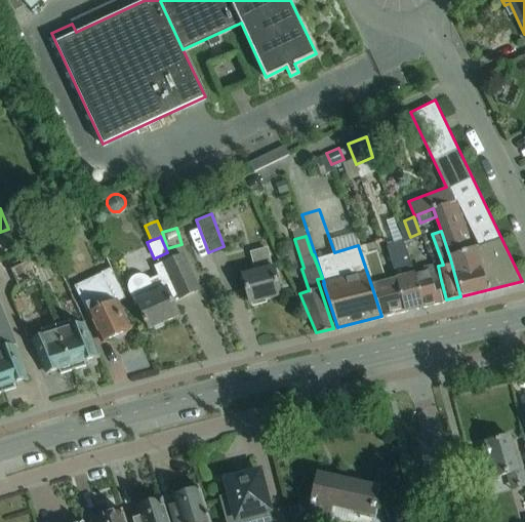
[(413,272),(414,272),(403,240),(386,245),(396,277),(405,310),(421,306),(413,272)]
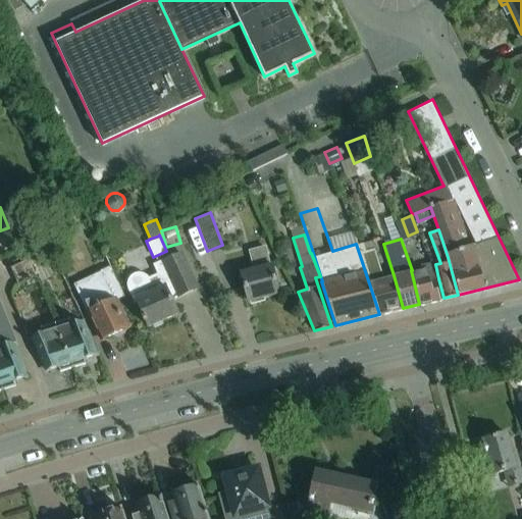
[(403,308),(394,275),(384,277),(374,248),(365,250),(363,242),(356,244),(379,314),(403,308)]
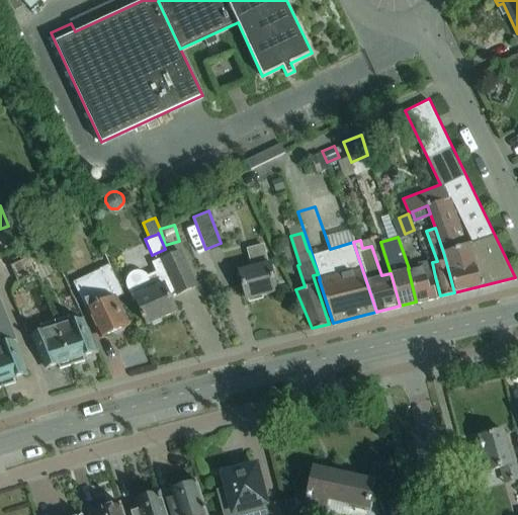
[(276,289),(271,270),(269,262),(266,263),(261,244),(247,247),(252,267),(239,270),(246,297),(276,289)]
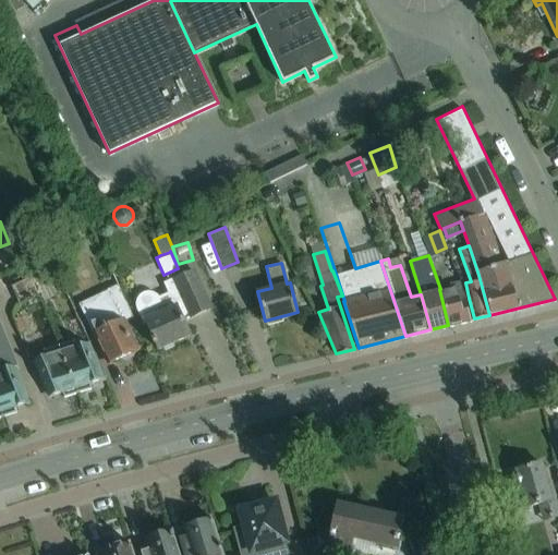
[(136,298),(135,302),(144,321),(146,321),(149,327),(158,348),(190,334),(181,314),(180,311),(187,308),(191,315),(210,306),(194,268),(164,281),(168,291),(158,296),(157,293),(153,290),(148,289),(143,290),(138,293),(136,298)]
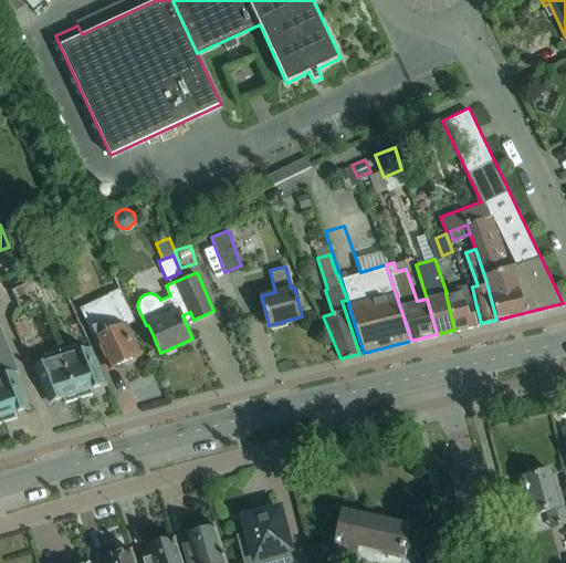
[(35,289),(31,280),(11,289),(19,306),(39,298),(35,289)]
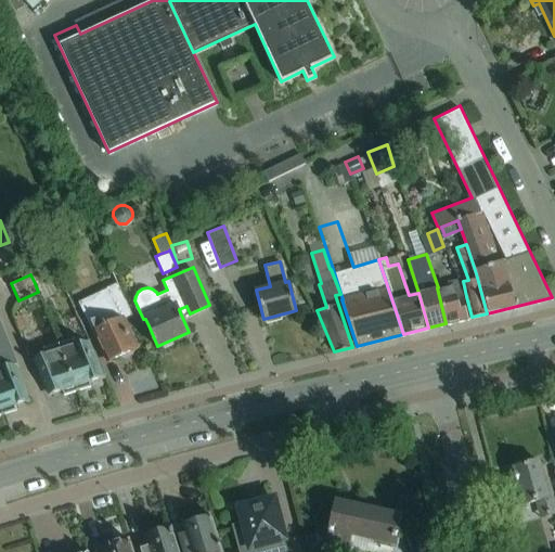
[(437,287),(446,323),(468,318),(461,287),(455,290),(452,279),(447,281),(448,285),(438,287),(437,287)]
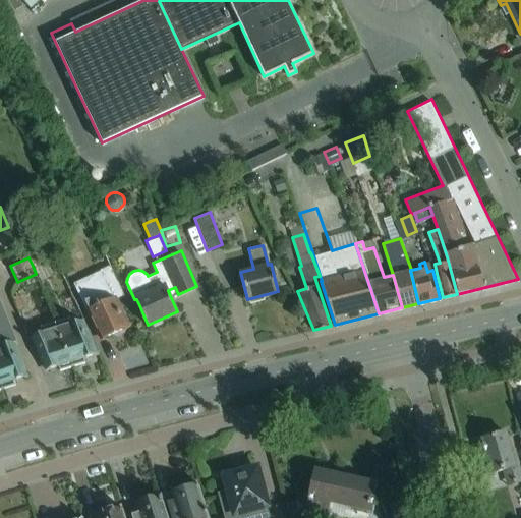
[(127,327),(118,308),(114,297),(123,293),(110,266),(101,270),(103,274),(78,286),(103,338),(127,327)]
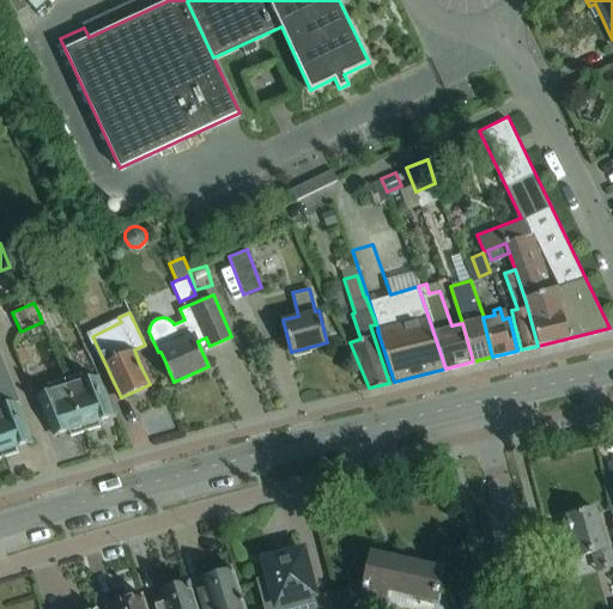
[(0,452),(1,456),(17,451),(16,446),(29,442),(13,402),(19,400),(0,353),(0,452)]
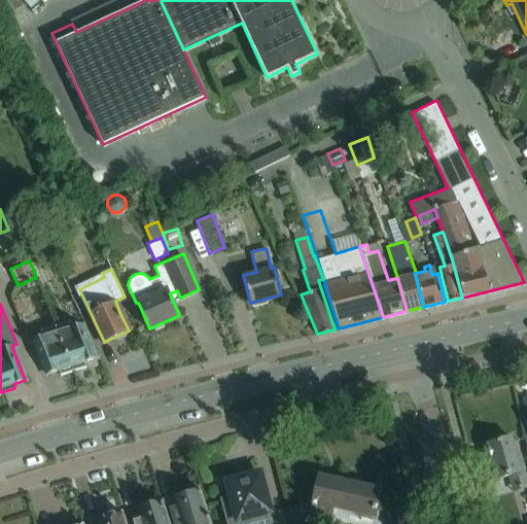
[(55,325),(73,370),(85,365),(84,361),(96,358),(80,323),(71,326),(69,320),(55,325)]
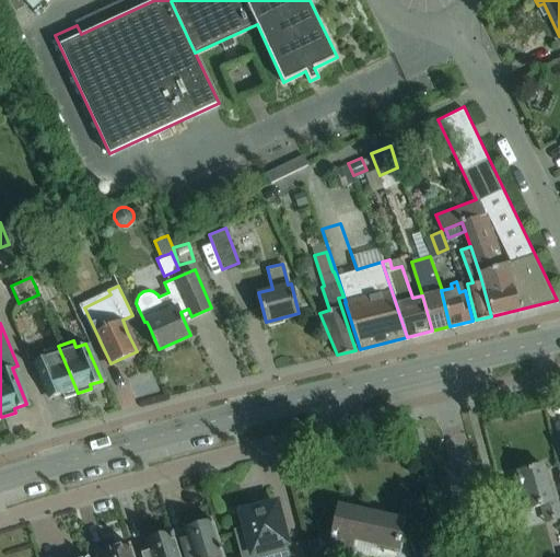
[(63,397),(78,393),(58,346),(44,350),(46,357),(35,360),(50,396),(62,393),(63,397)]
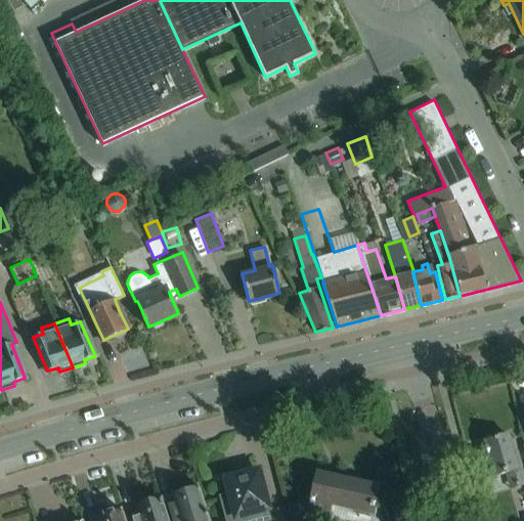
[(523,482),(523,476),(517,451),(514,452),(509,434),(484,440),(493,475),(511,470),(515,485),(523,482)]
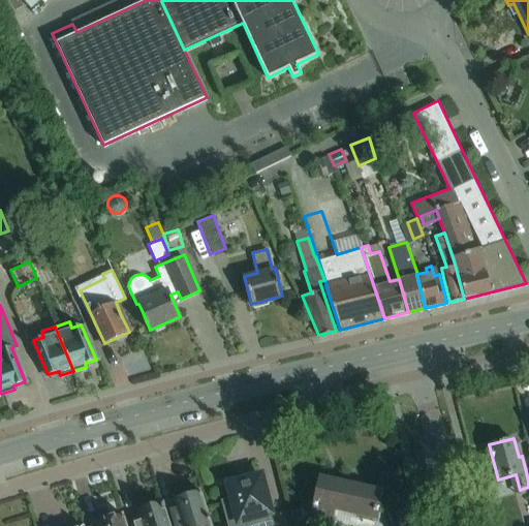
[(228,483),(231,498),(221,500),(227,525),(272,525),(270,518),(269,513),(270,513),(266,495),(260,474),(228,483)]
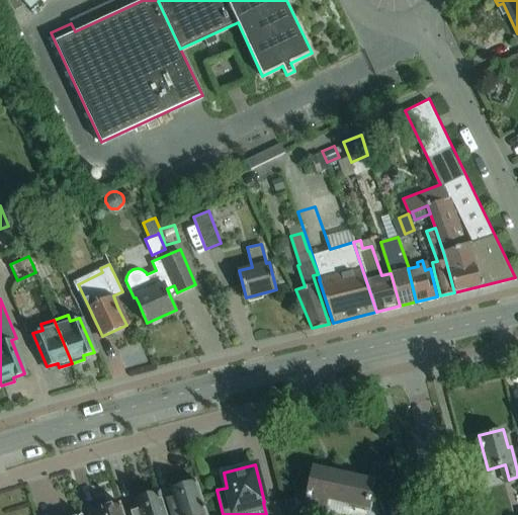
[(308,494),(284,500),(286,509),(306,504),(311,505),(324,508),(327,497),(366,506),(367,501),(369,501),(370,498),(368,498),(372,481),(355,477),(354,482),(331,477),(332,471),(315,467),(311,488),(310,493),(308,493),(308,494)]
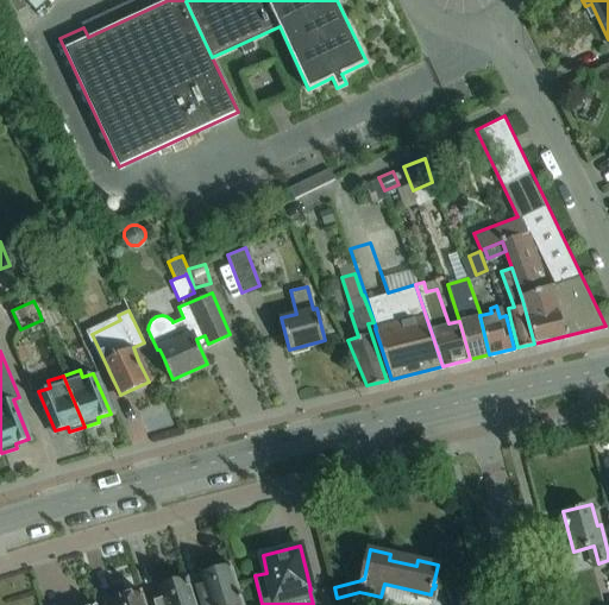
[(202,604),(243,604),(231,563),(200,573),(203,585),(198,587),(202,604)]
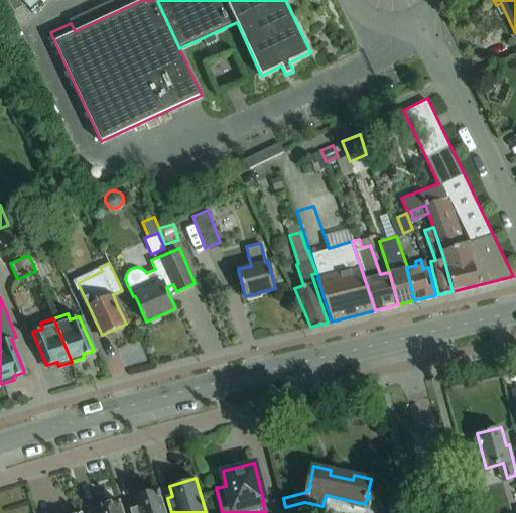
[(166,512),(166,511),(160,492),(158,493),(157,490),(130,498),(134,509),(132,510),(132,512),(166,512)]
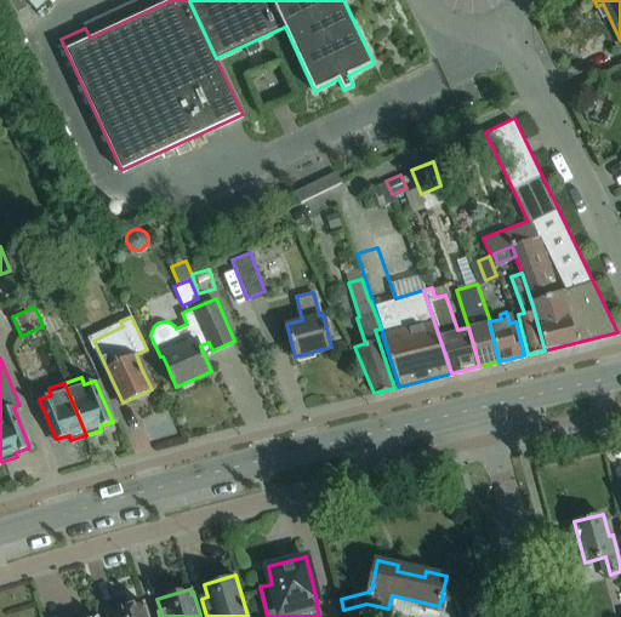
[(149,616),(146,603),(114,612),(115,616),(149,616)]
